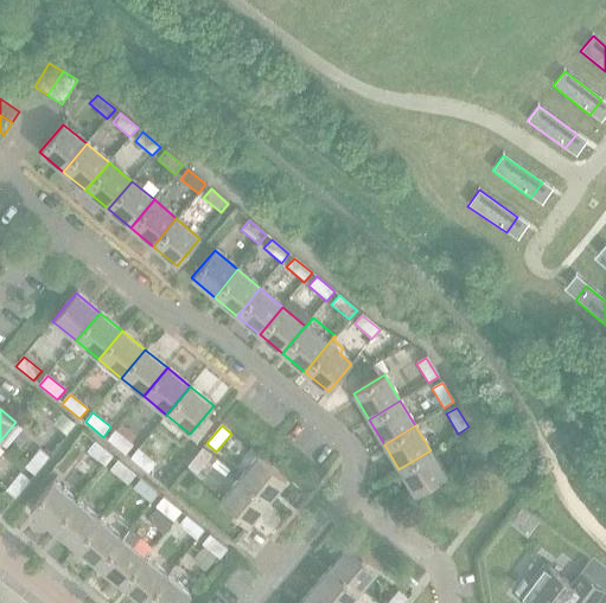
[(108,441),(126,455),(134,446),(116,431),(108,441)]
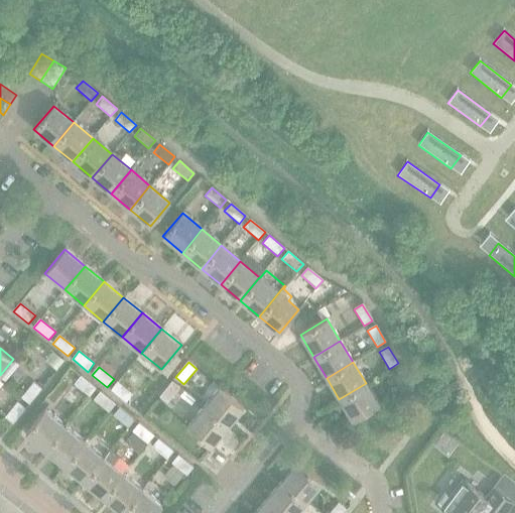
[(392,374),(402,391),(411,385),(401,369),(392,374)]
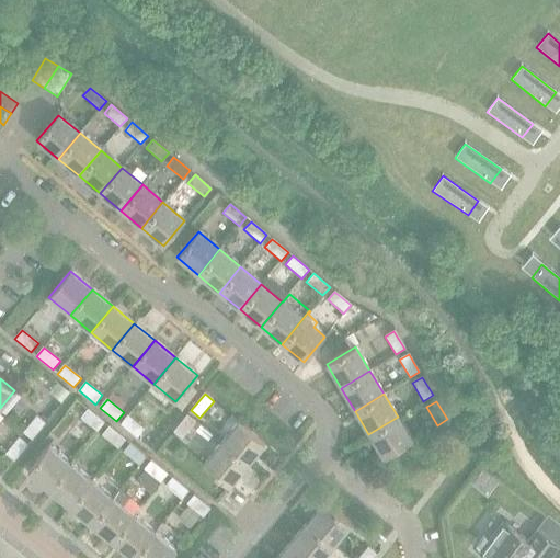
[(81,418),(98,432),(104,423),(88,409),(81,418)]
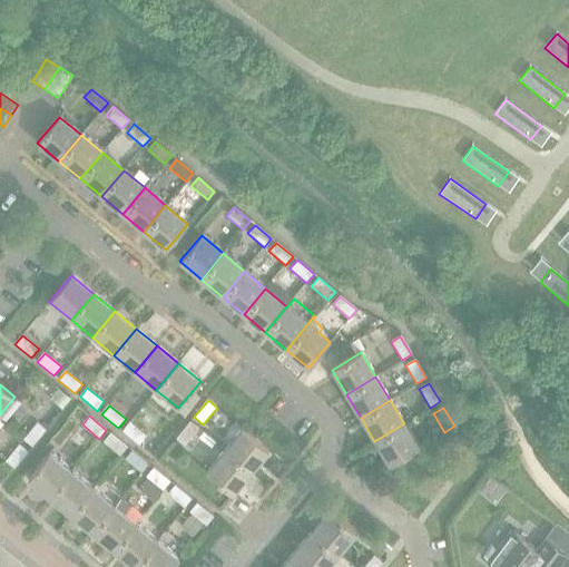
[(176,439),(185,447),(199,429),(190,422),(176,439)]
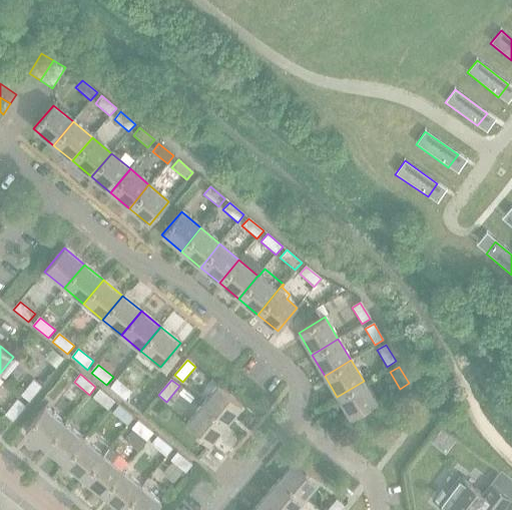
[(21,396),(29,402),(41,387),(34,381),(21,396)]
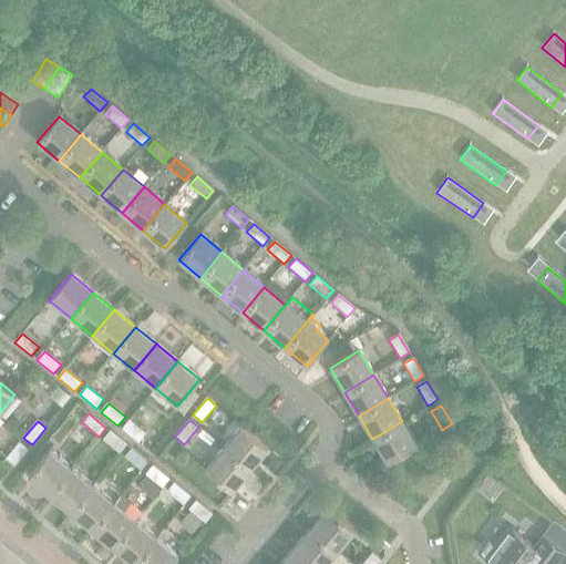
[(122,430),(139,443),(146,434),(130,421),(122,430)]
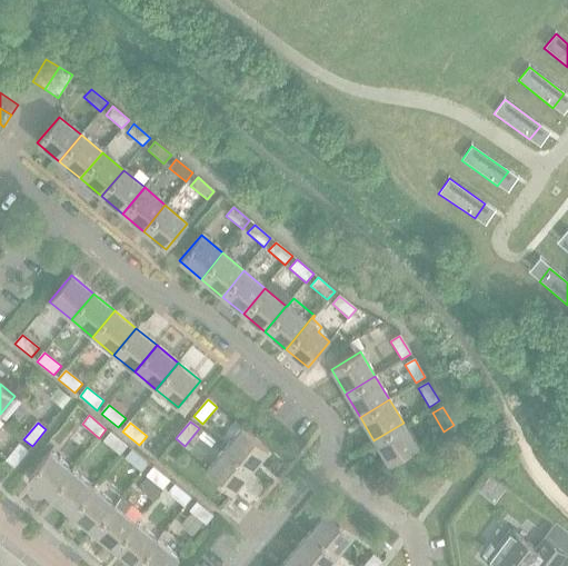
[(404,423),(374,440),(389,465),(418,447),(404,423)]
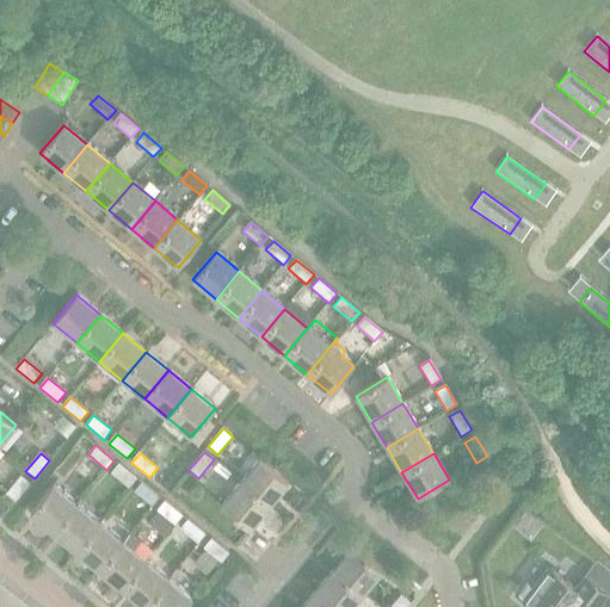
[(240,483),(269,506),(288,483),(260,459),(240,483)]
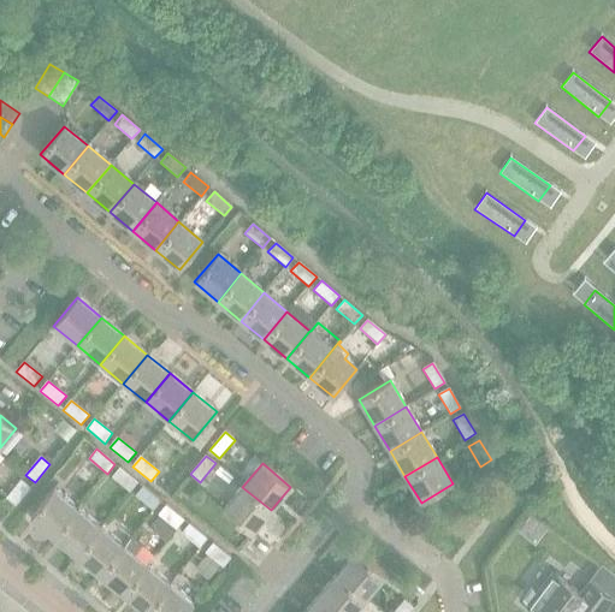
[(112,477),(130,492),(137,482),(119,468),(112,477)]
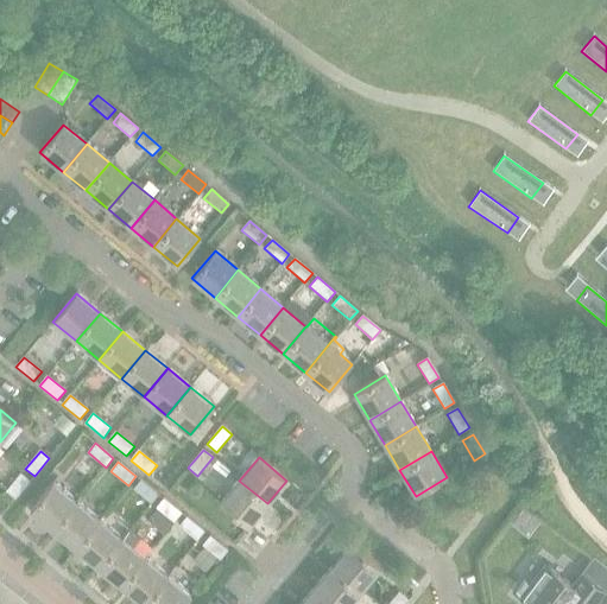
[(6,493),(16,500),(30,482),(21,475),(6,493)]
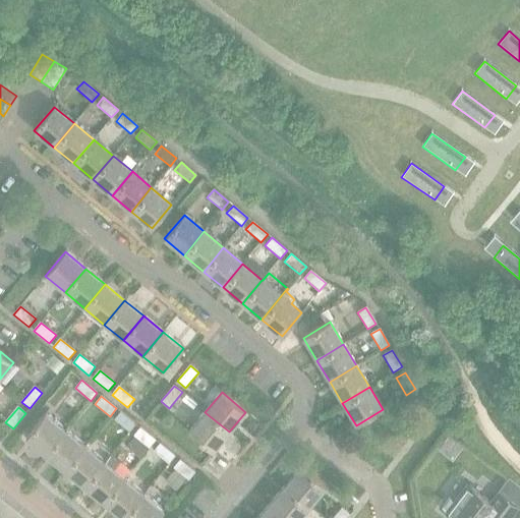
[(114,420),(129,433),(136,424),(121,412),(114,420)]
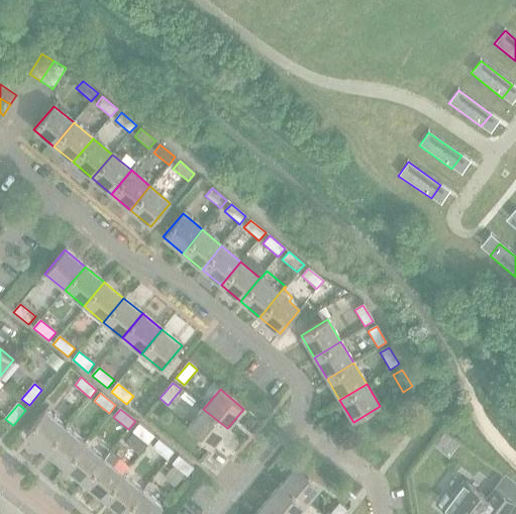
[(211,448),(227,428),(203,409),(187,429),(211,448)]
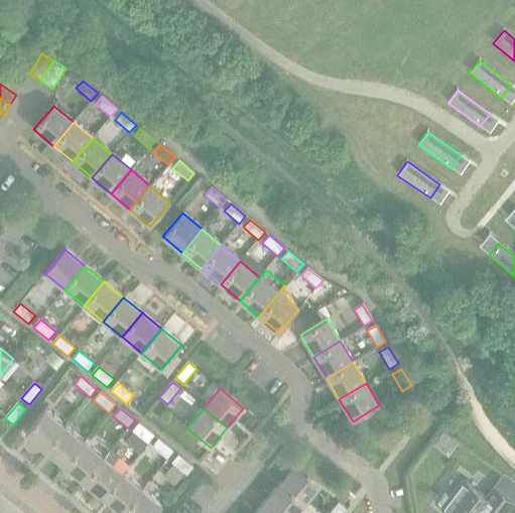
[(45,451),(65,427),(44,410),(25,434),(45,451)]
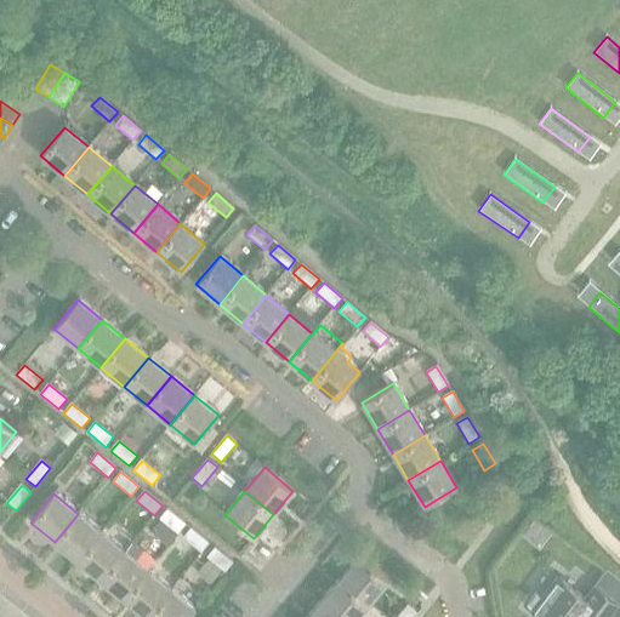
[(160,520),(178,533),(186,524),(168,509),(160,520)]
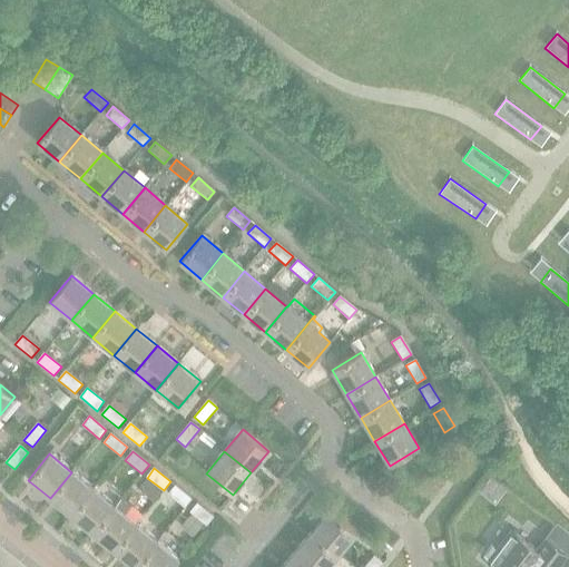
[(71,516),(92,489),(71,472),(50,498),(71,516)]
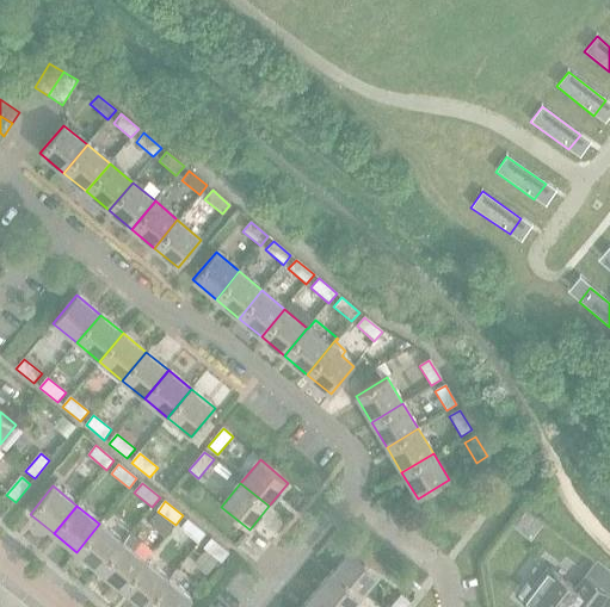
[(180,530),(198,544),(205,534),(188,520),(180,530)]
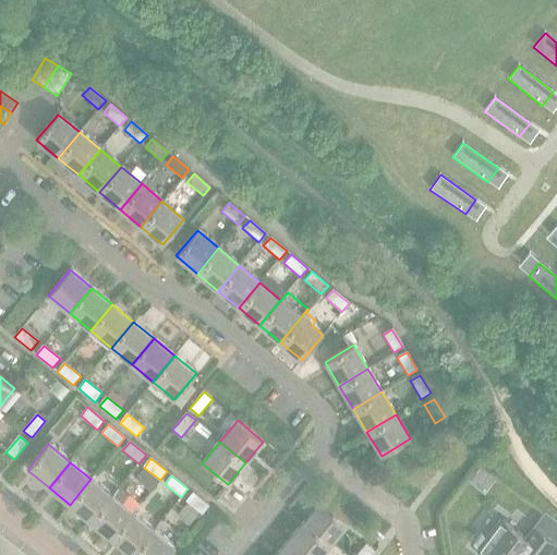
[(91,521),(111,496),(91,479),(70,505),(91,521)]
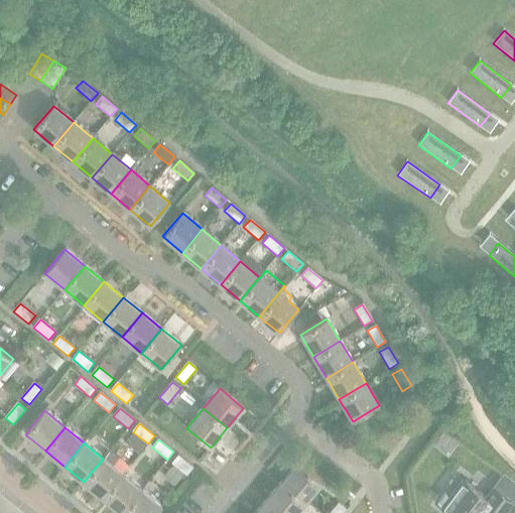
[(103,498),(122,474),(113,466),(118,459),(110,452),(104,459),(103,459),(84,482),(103,498)]
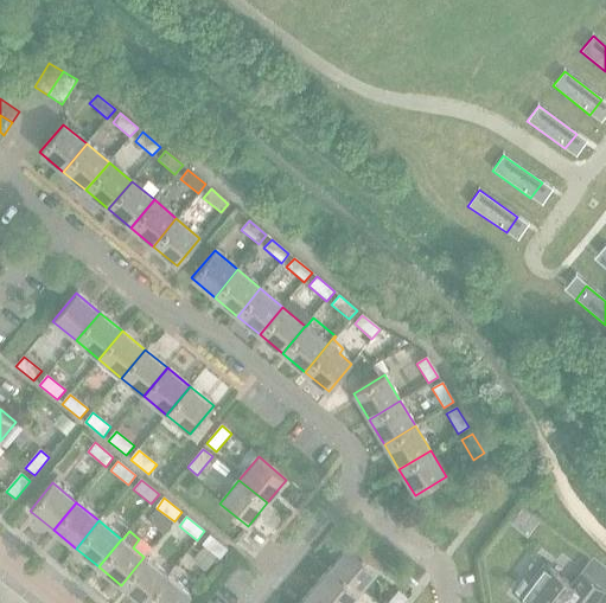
[(202,545),(221,559),(228,551),(210,536),(202,545)]
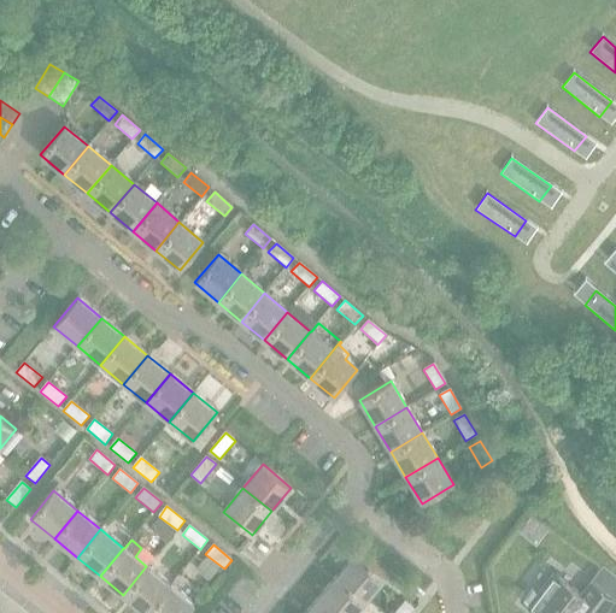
[(338,576),(365,600),(386,576),(358,552),(338,576)]
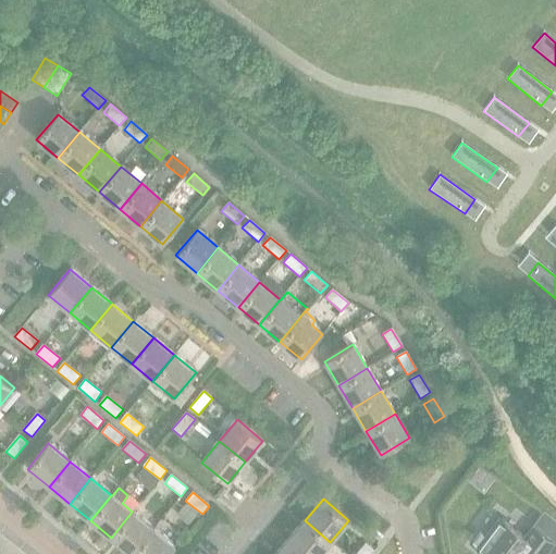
[(134,553),(152,529),(132,512),(111,538),(130,553),(134,553)]
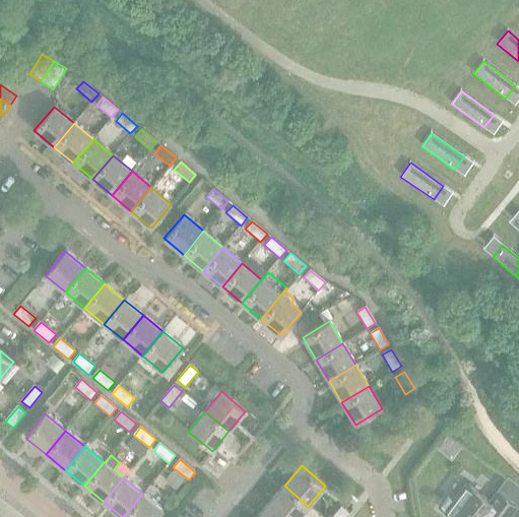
[(505,499),(497,509),(466,485),(452,503),(448,500),(441,509),(451,516),(510,516),(517,508),(505,499)]
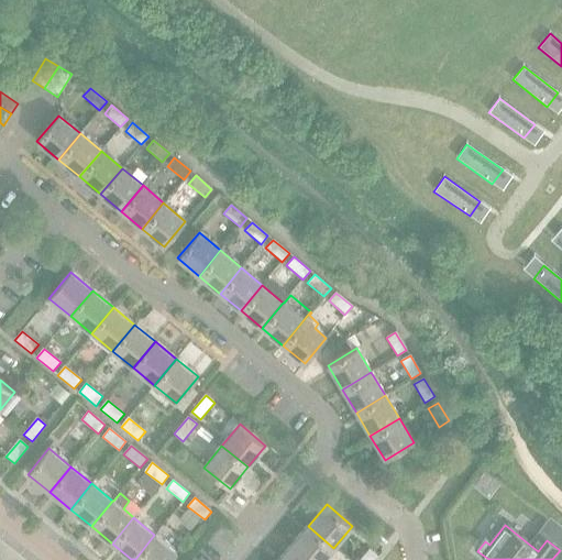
[(323,559),(333,548),(308,526),(290,547),(305,559),(323,559)]
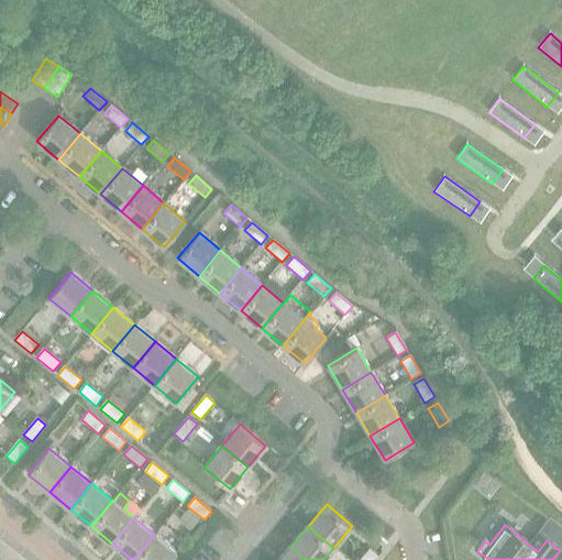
[(154,535),(135,559),(171,559),(176,552),(154,535)]
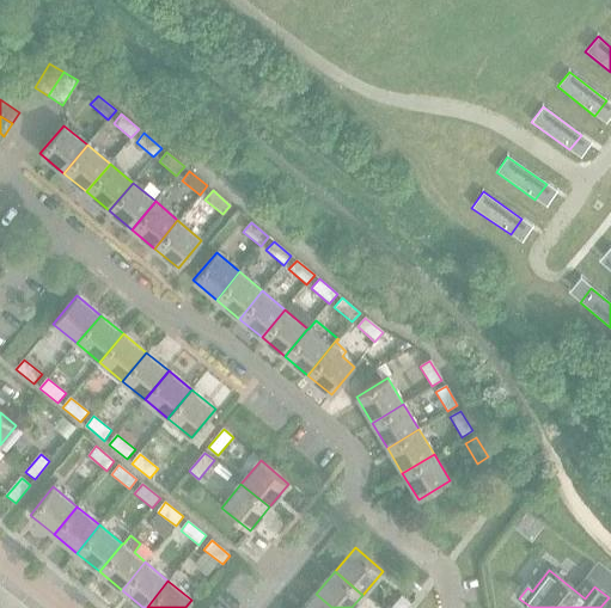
[(331,607),(316,594),(304,607),(331,607)]
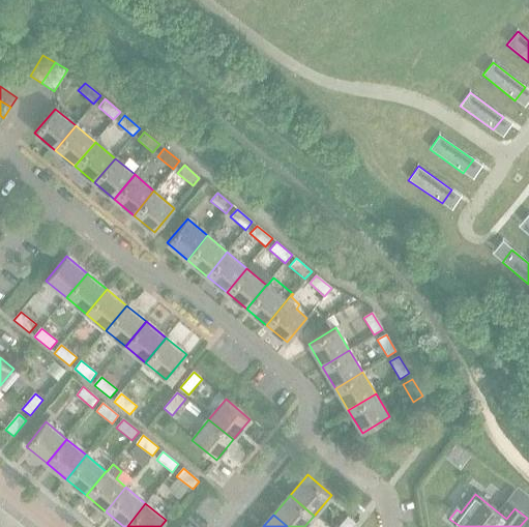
[(353,526),(355,524),(347,518),(340,526),(353,526)]
